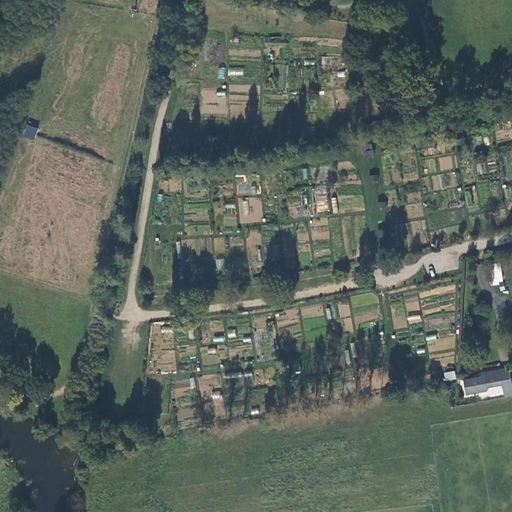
[(228,67),(228,75),(243,75),(243,67),(228,67)]
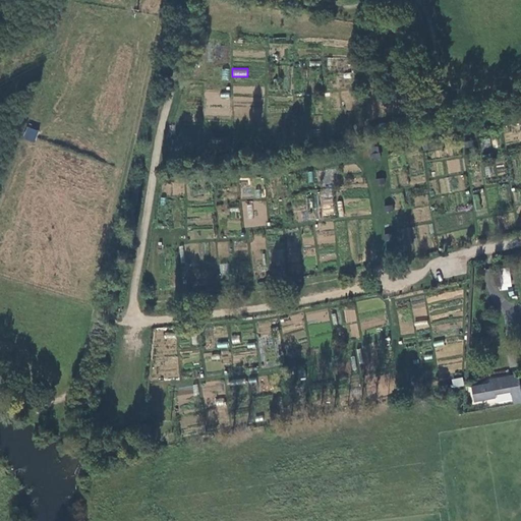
[(41,132),(29,127),(23,139),(37,145),(41,132)]
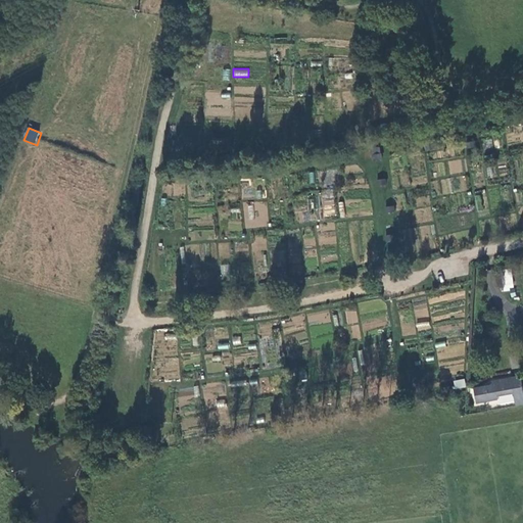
[(371,158),(380,159),(381,148),(372,147),(371,158)]
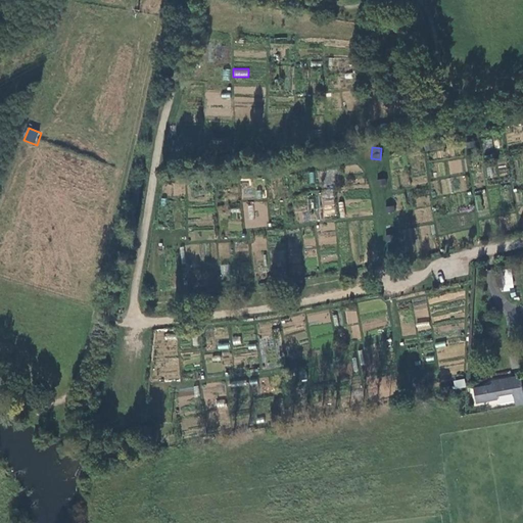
[(323,199),(323,216),(335,216),(335,199),(323,199)]
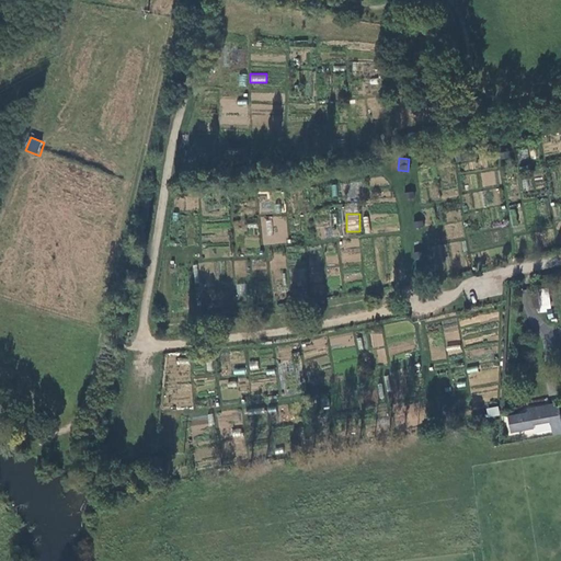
[(262,243),(286,243),(286,218),(263,217),(262,243)]
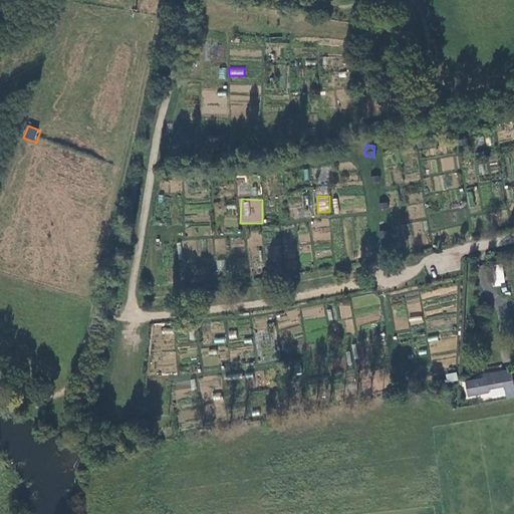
[(224,227),(237,226),(237,219),(224,219),(224,227)]
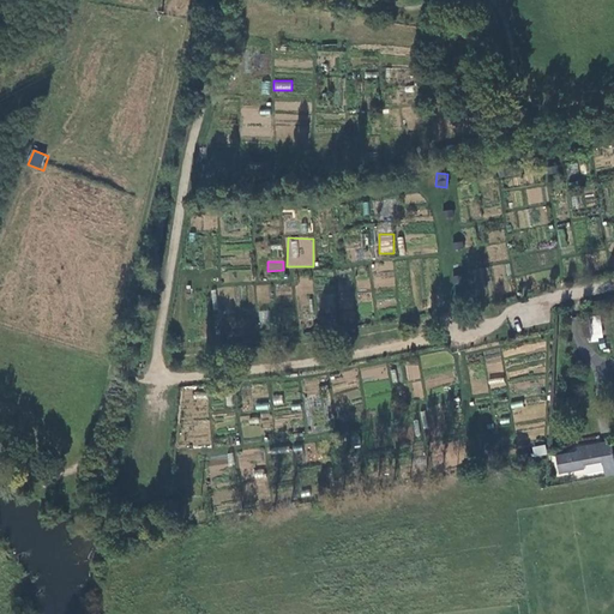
[(588,315),(591,341),(603,339),(601,314),(588,315)]
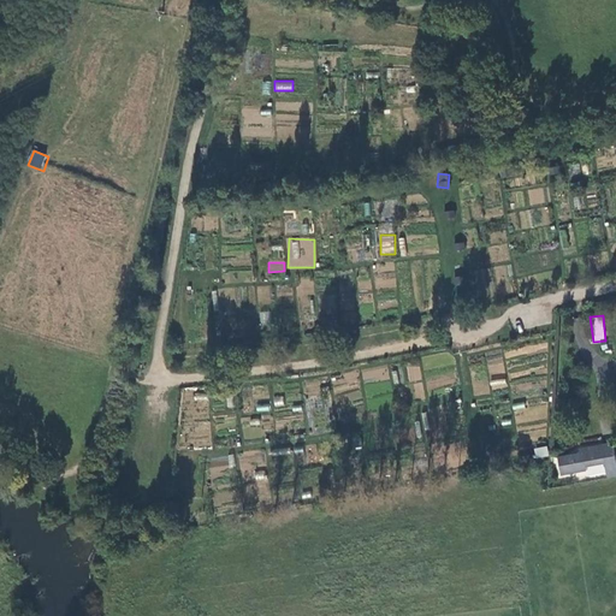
[(421,379),(419,365),(407,367),(409,381),(421,379)]
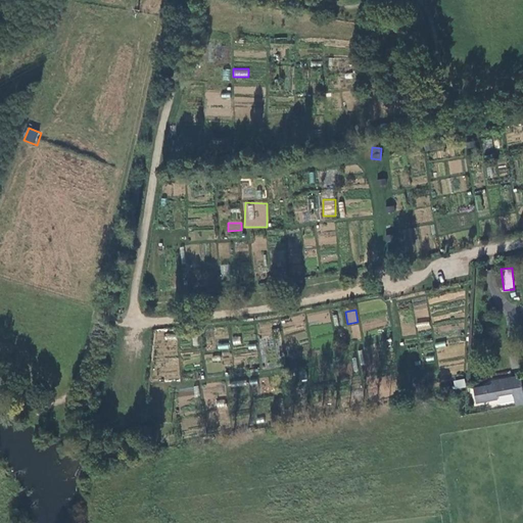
[(416,324),(418,331),(431,328),(429,321),(416,324)]
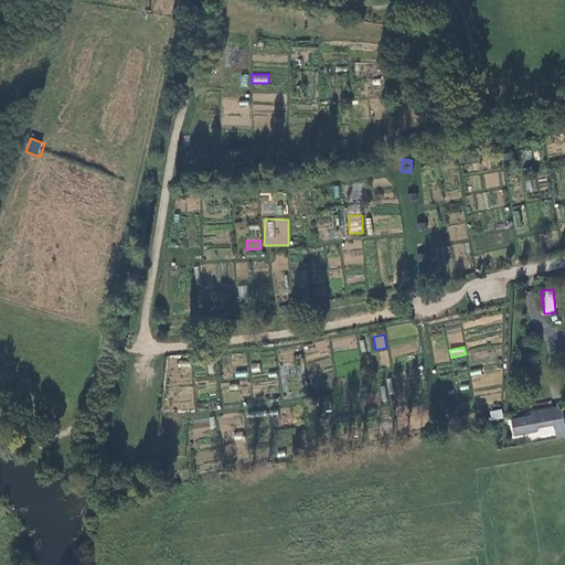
[(380,351),(379,365),(387,366),(388,351),(380,351)]
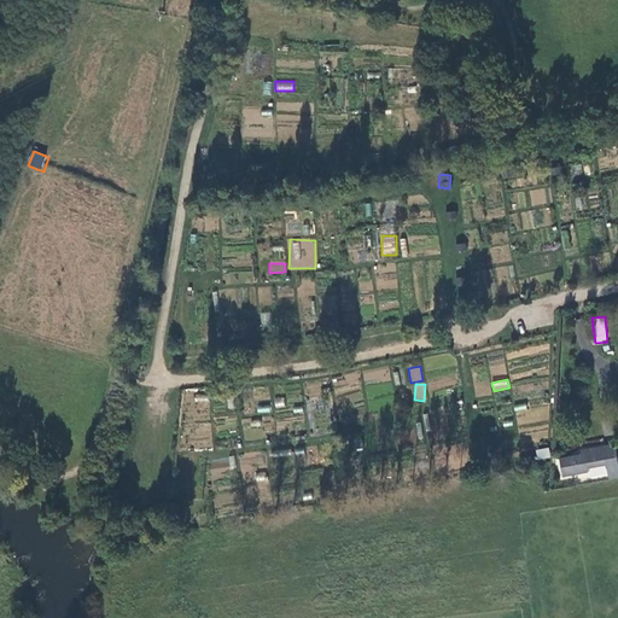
[(274,398),(275,408),(285,407),(284,397),(274,398)]
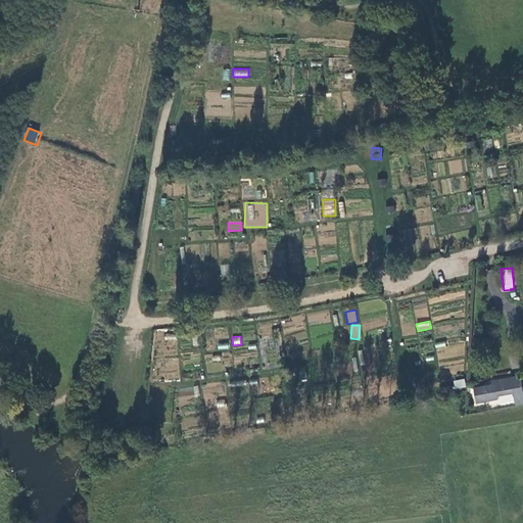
[(493,385),(495,395),(514,392),(516,405),(522,402),(522,390),(521,378),(493,383),(493,385)]
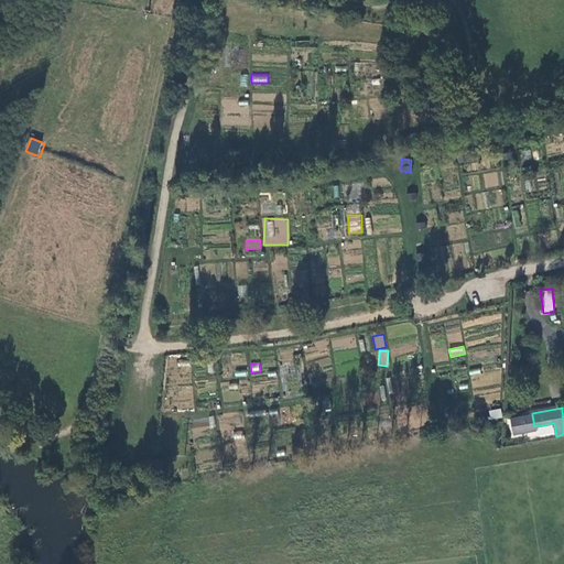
[(489,419),(501,418),(501,409),(489,410),(489,419)]
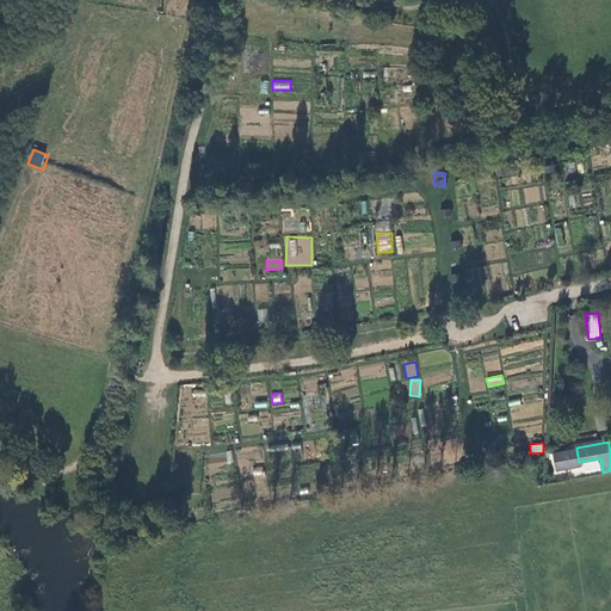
[(576,450),(554,455),(557,473),(580,468),(579,462),(576,450)]
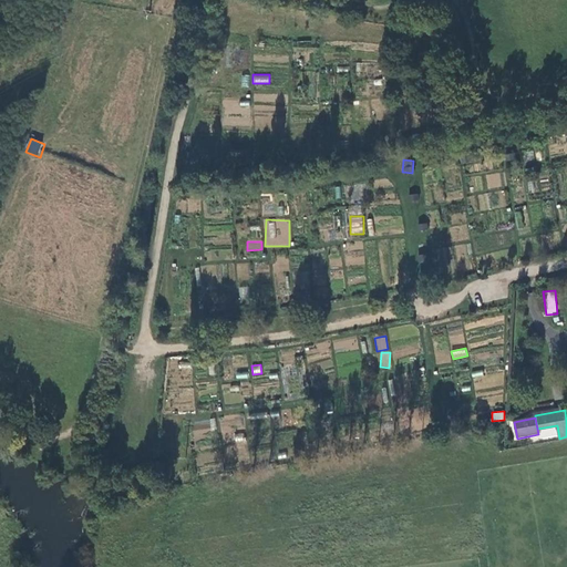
[(194,421),(193,432),(208,433),(209,422),(194,421)]
